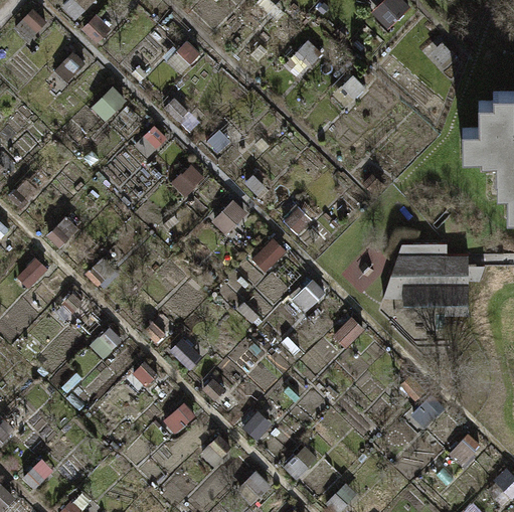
[(68,0),(62,6),(75,20),(96,0),(68,0)]
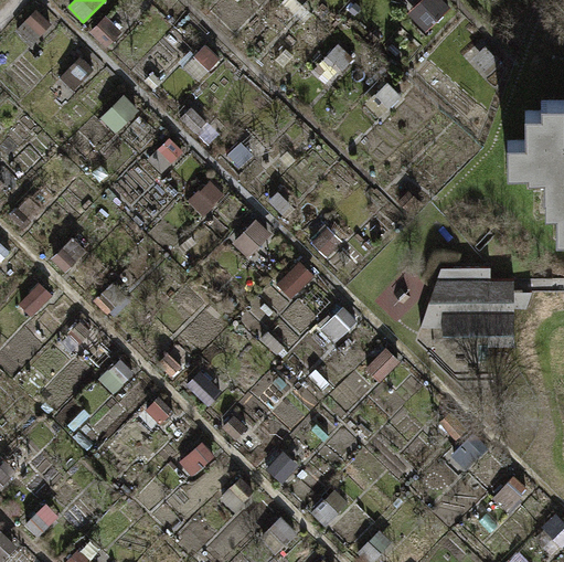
[(439,0),(428,0),(411,19),(426,33),(449,9),(439,0)]
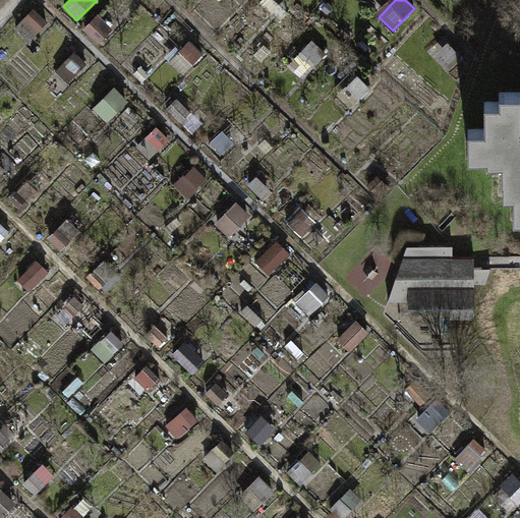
[(40,5),(17,26),(31,41),(53,19),(40,5)]
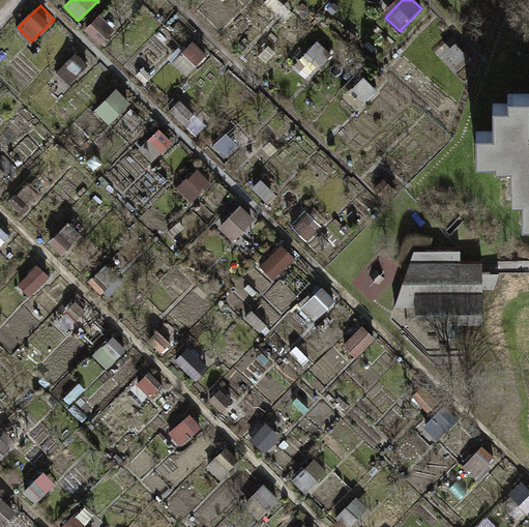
[(195,42),(172,64),(184,78),(207,56),(195,42)]
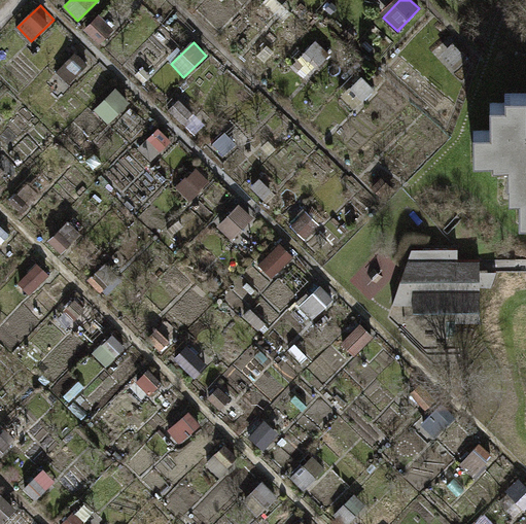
[(115,88),(93,109),(106,123),(129,101),(115,88)]
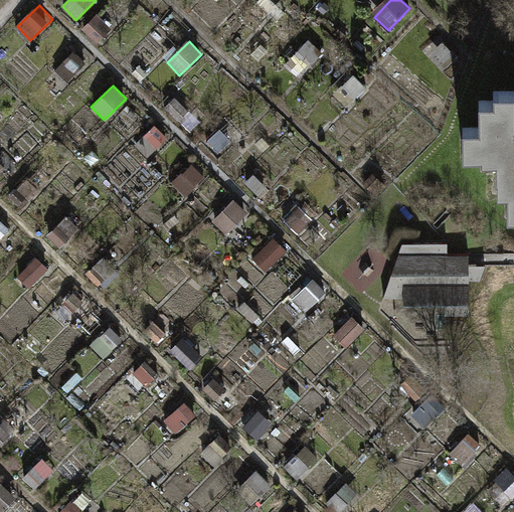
[(513,93),(492,94),(492,103),(477,103),(477,130),(462,130),(462,157),(482,157),(482,148),(494,149),(494,180),(508,180),(508,193),(505,193),(505,218),(513,217),(513,93)]
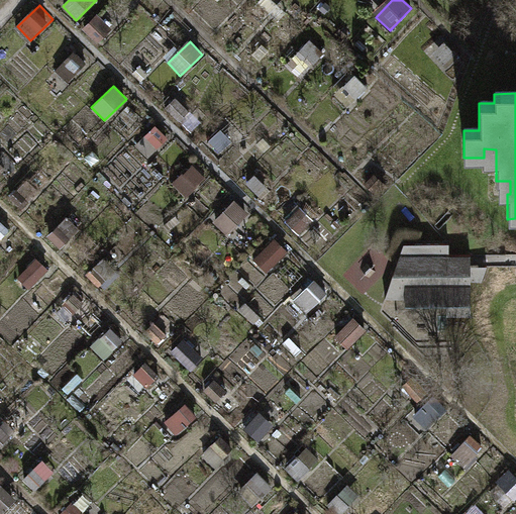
[(155,126),(132,146),(145,161),(168,139),(155,126)]
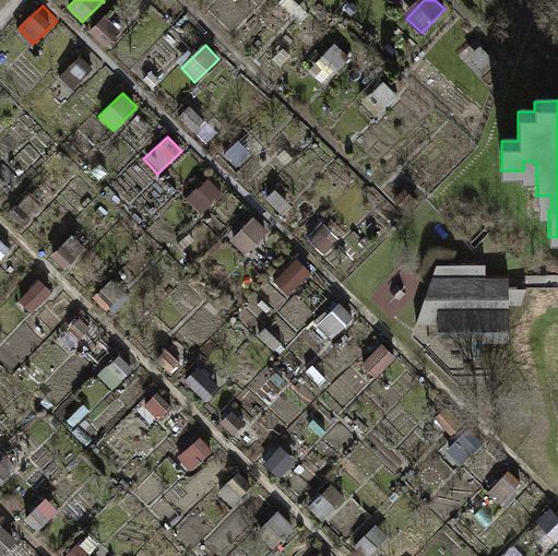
[(208,177),(183,200),(198,214),(222,192),(208,177)]
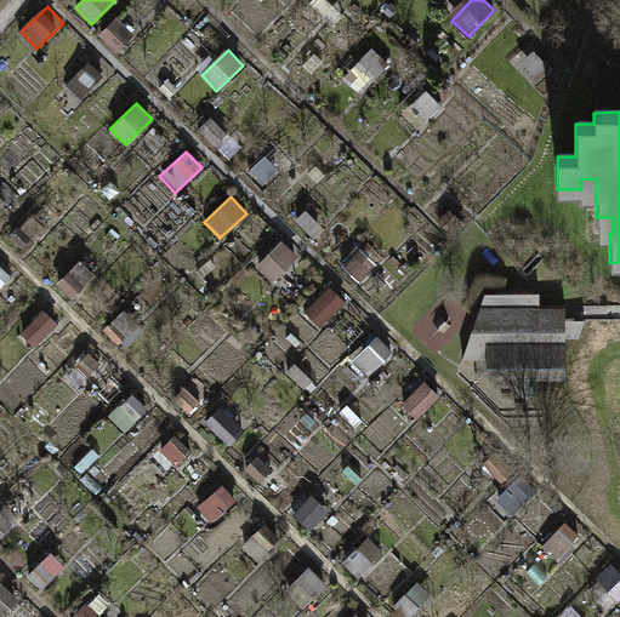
[(282,243),(254,267),(269,284),(296,258),(282,243)]
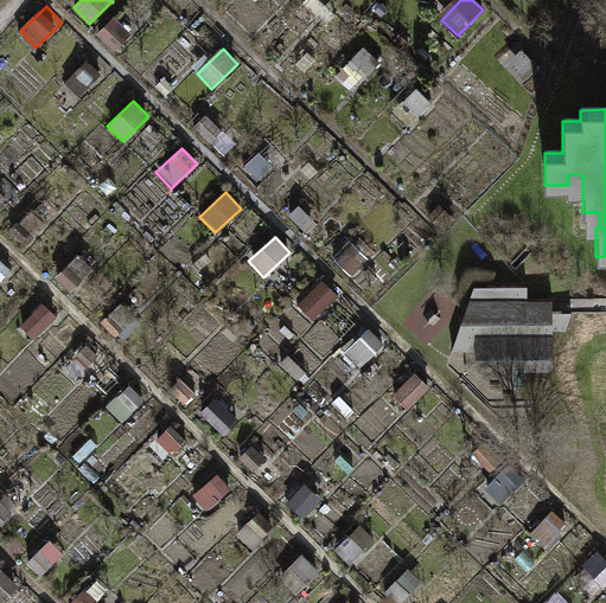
[(78,255),(52,280),(68,296),(81,283),(94,271),(78,255)]
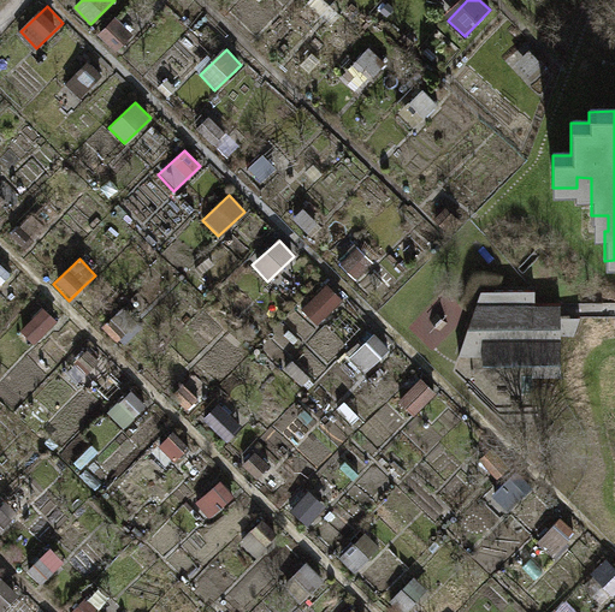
[(327,285),(301,310),(317,327),(343,302),(327,285)]
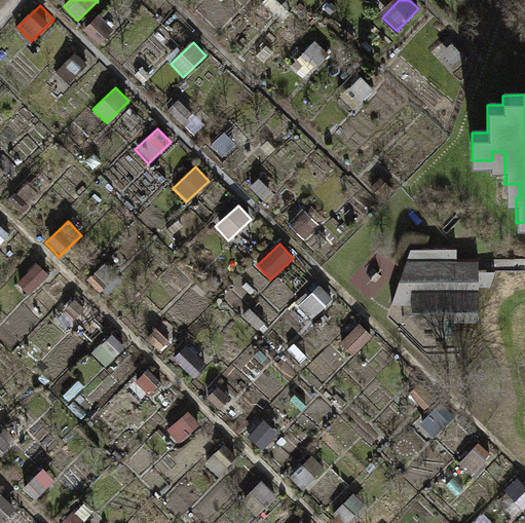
[(390,306),(414,305),(414,303),(453,303),(452,323),(477,323),(478,270),(478,261),(454,261),(454,251),(411,250),(390,306)]
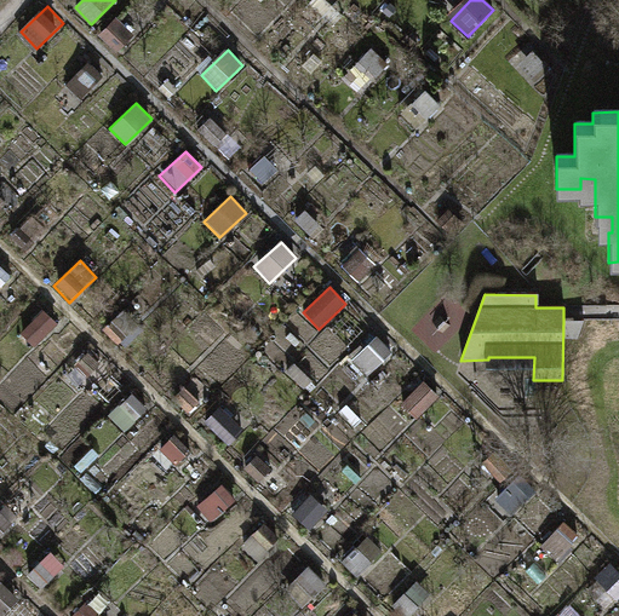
[(44,309),(17,334),(33,350),(59,326),(44,309)]
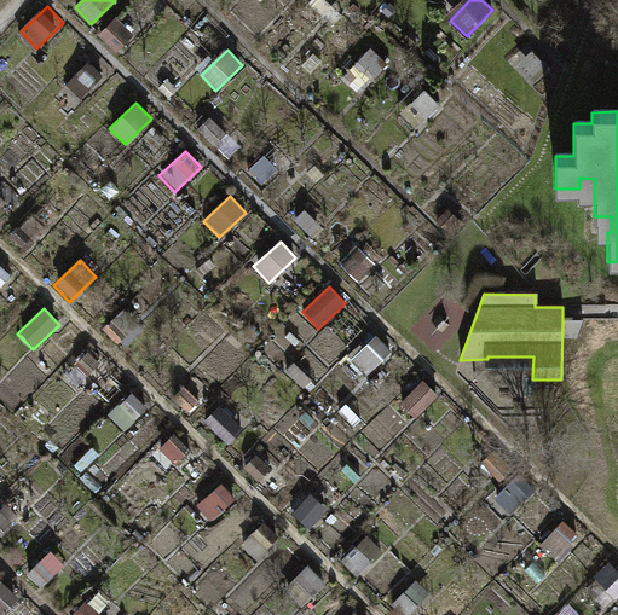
[(376,335),(350,359),(365,376),(392,350),(376,335)]
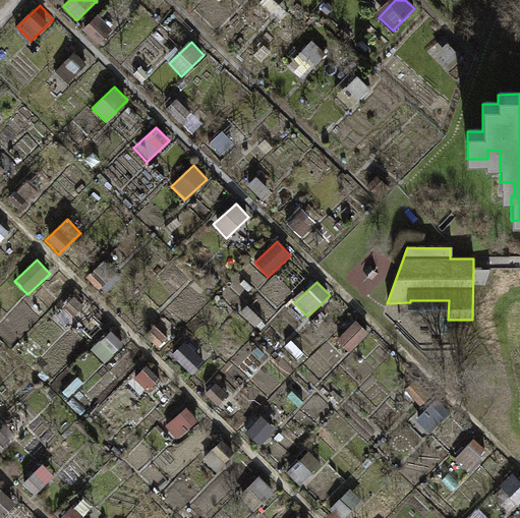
[(357,319),(335,340),(348,354),(370,333),(357,319)]
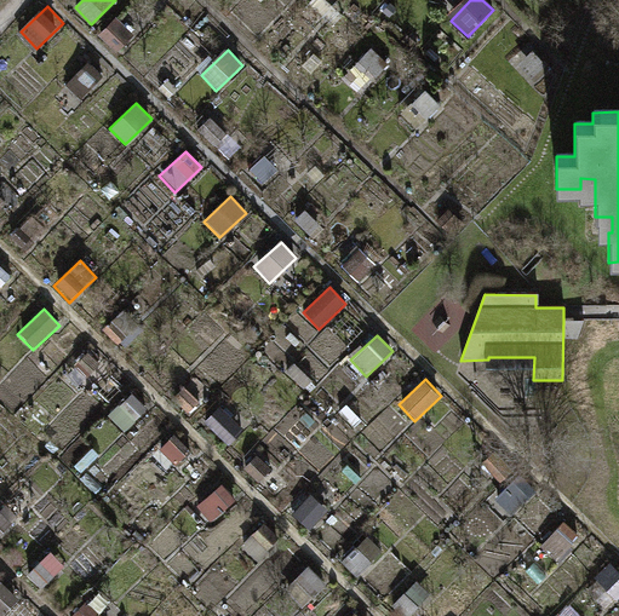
[(520,476),(493,500),(508,517),(534,491),(520,476)]
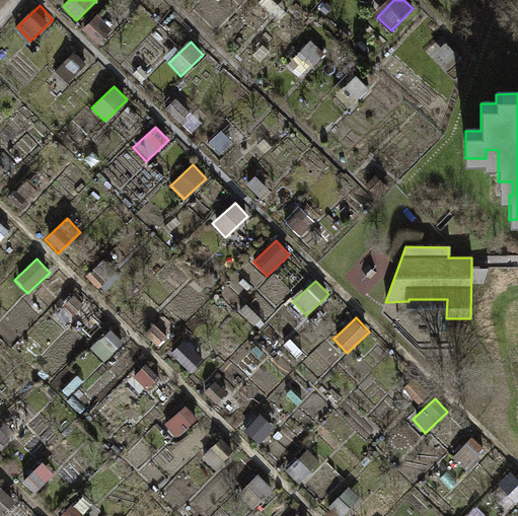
[(187,404),(164,425),(177,439),(200,418),(187,404)]
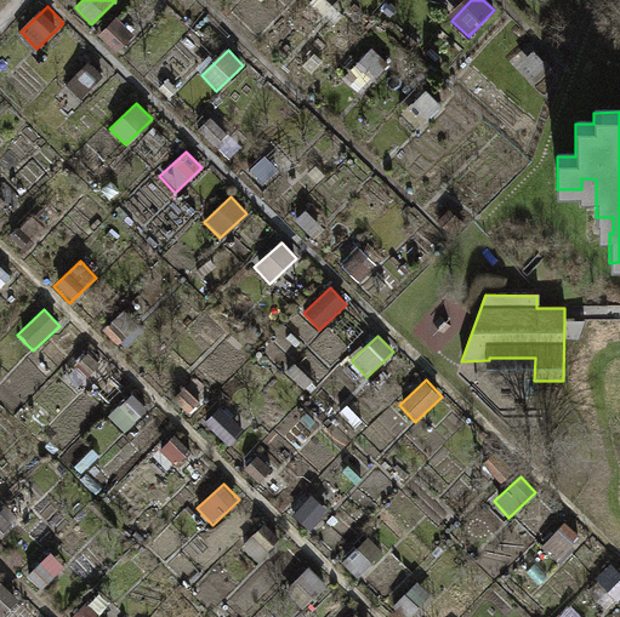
[(566,521),(538,547),(553,564),(580,538),(566,521)]
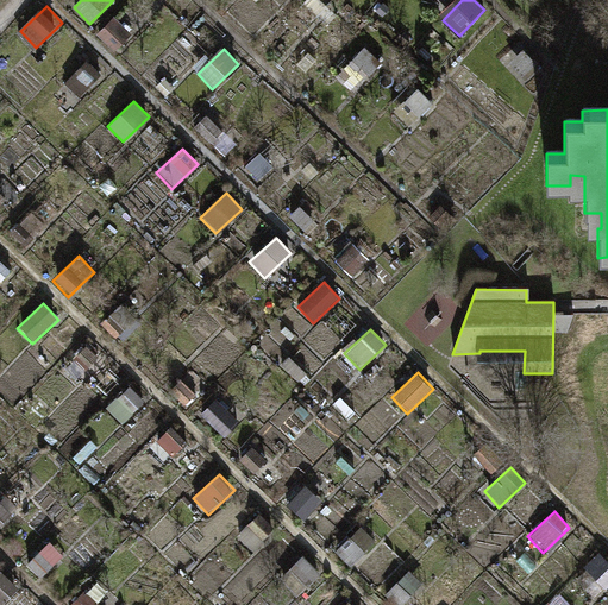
[(361,525),(334,550),(349,567),(376,542),(361,525)]
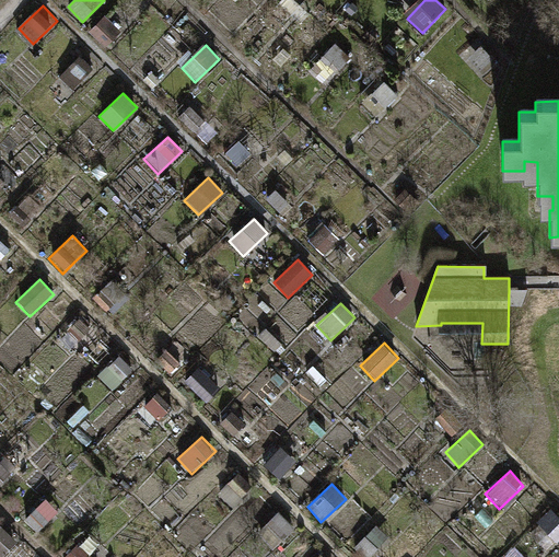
[(277,513),(253,536),(267,550),(291,529),(277,513)]
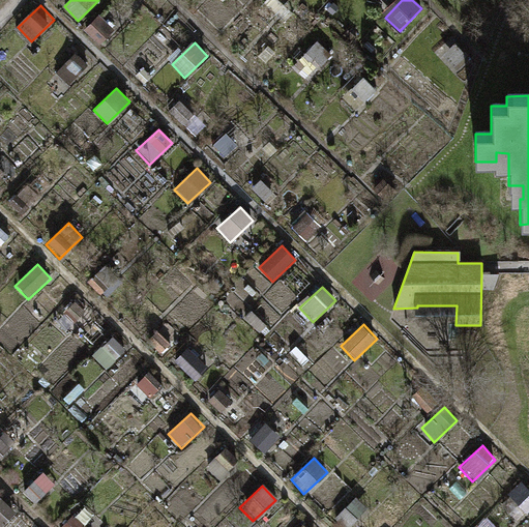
[(355,495),(332,517),(342,526),(349,526),(369,509),(355,495)]
